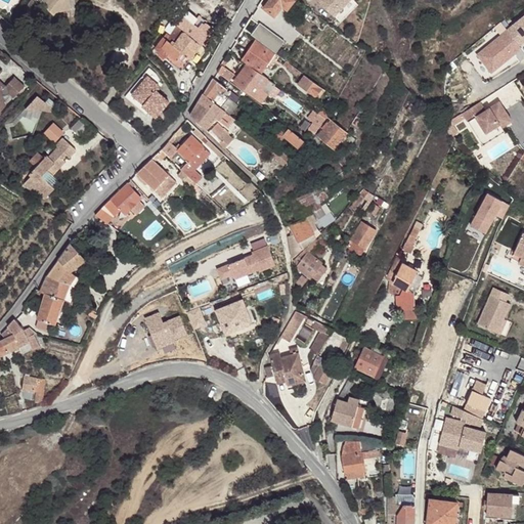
[(41,0),(41,1),(53,14),(55,11),(70,9),(68,0),(41,0)]
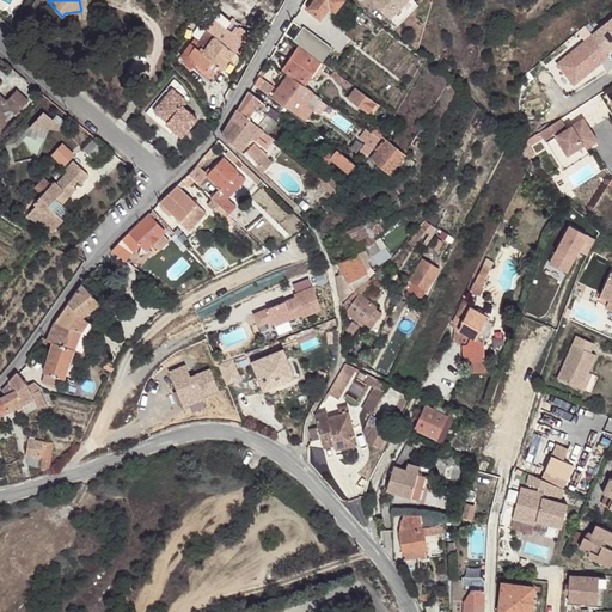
[(305,0),(305,2),(308,5),(306,7),(308,8),(320,18),(330,6),(335,11),(343,0),(305,0)]
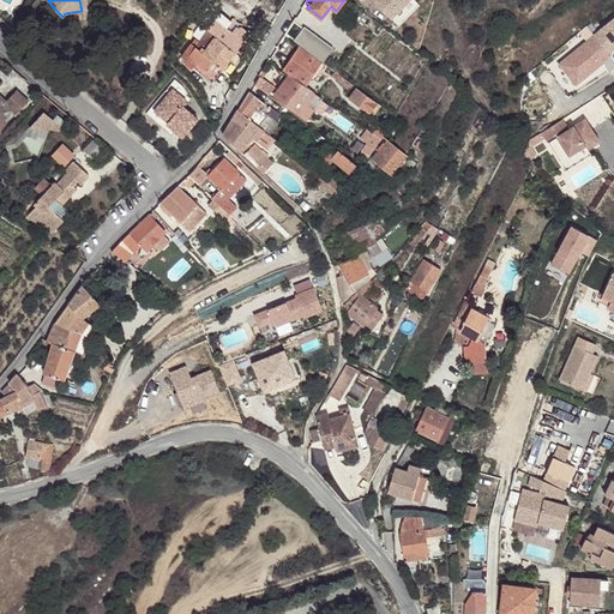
[(409,0),(372,0),(372,1),(391,19),(409,0)]
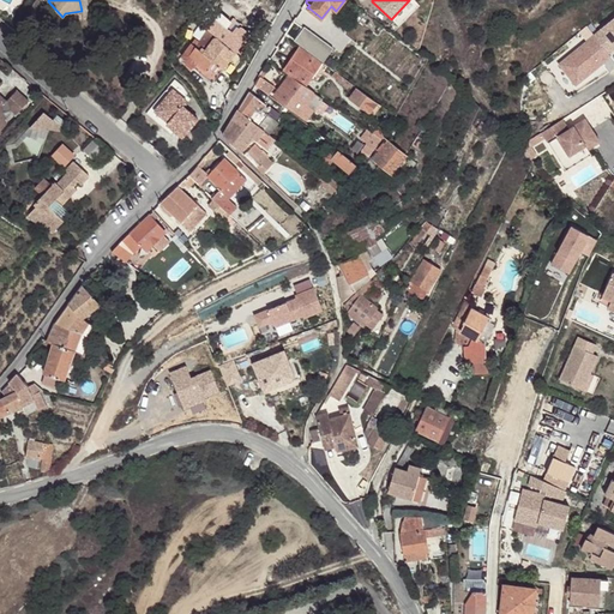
[(221,14),(209,31),(235,53),(250,34),(233,20),(232,23),(221,14)]
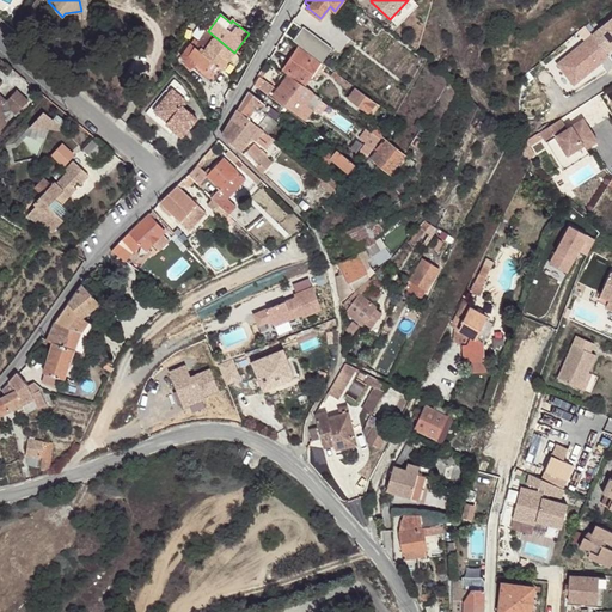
[(611,18),(558,63),(575,84),(600,63),(598,60),(606,53),(604,49),(611,42),(611,18)]
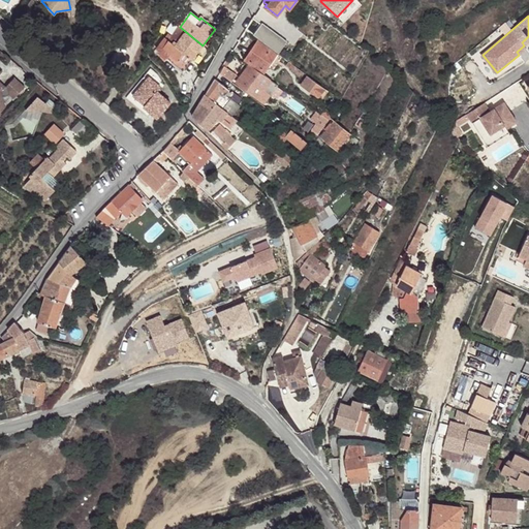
[(260,23),(252,35),(258,39),(277,53),(285,40),(260,23)]
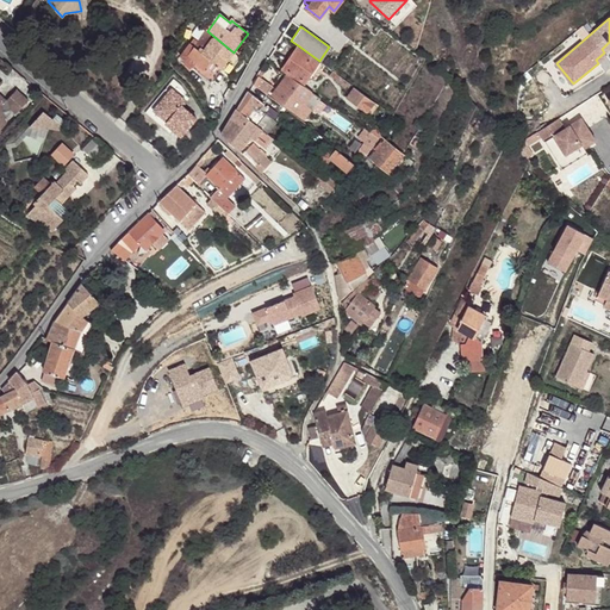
[(22,37),(29,43),(33,37),(26,31),(22,37)]
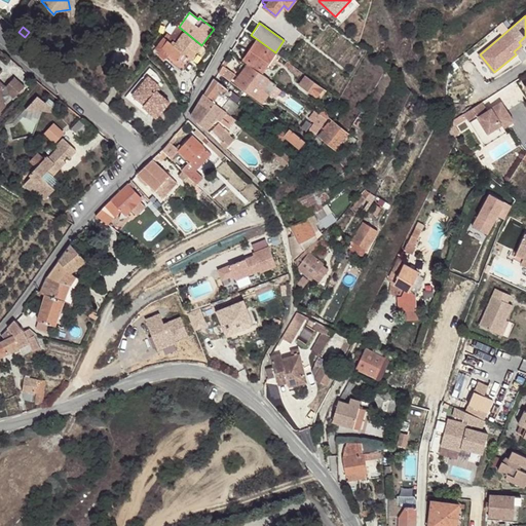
[(201,45),(179,27),(171,37),(167,34),(164,38),(163,38),(155,50),(182,71),(201,45)]
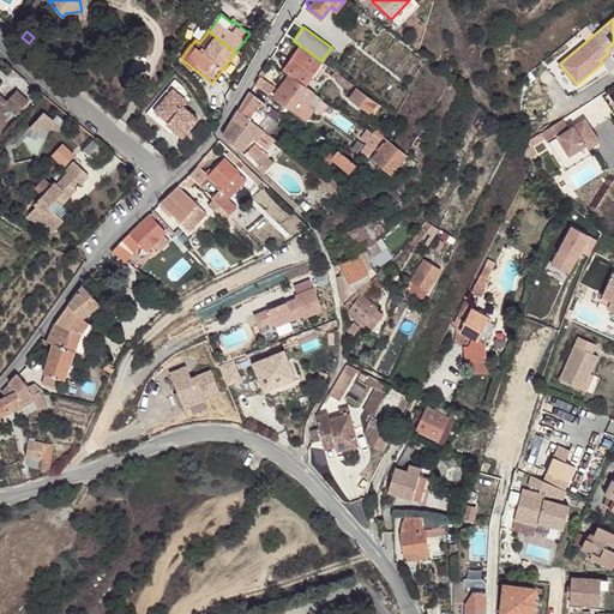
[(300,46),(284,68),(308,84),(323,62),(321,61),(300,46)]
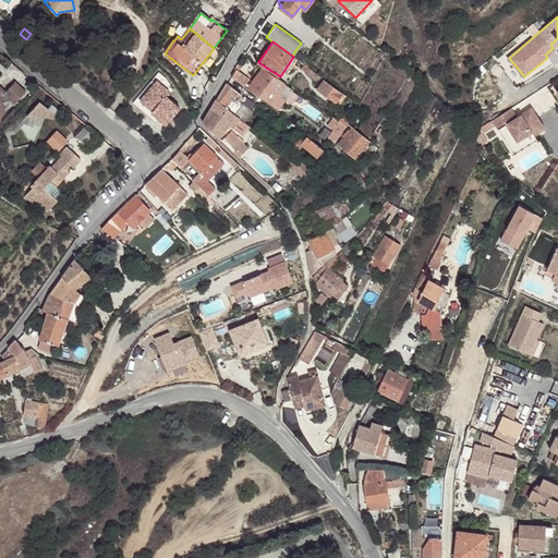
[(545,55),(547,58),(556,51),(553,48),(545,55)]
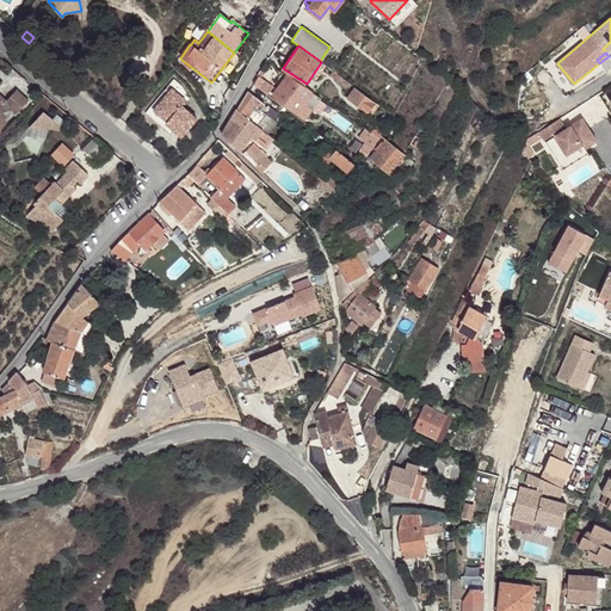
[(289,75),(304,86),(307,84),(283,68),(282,71),(289,75)]
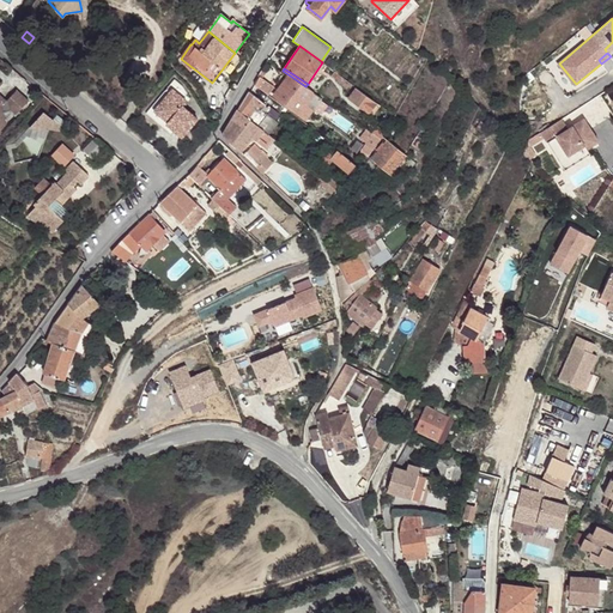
[(351,84),(335,72),(332,77),(347,87),(351,84)]
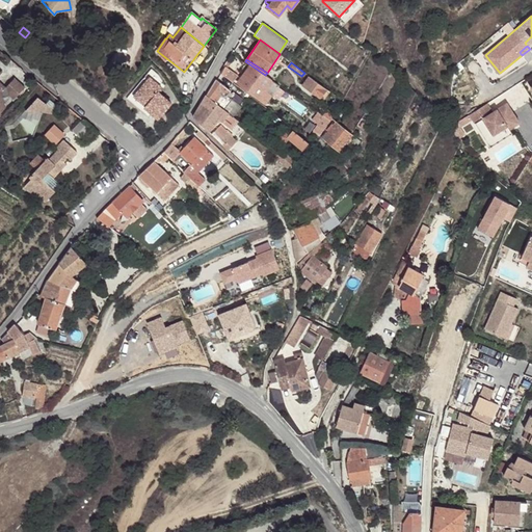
[(225,65),(221,74),(232,81),(237,75),(228,68),(225,65)]
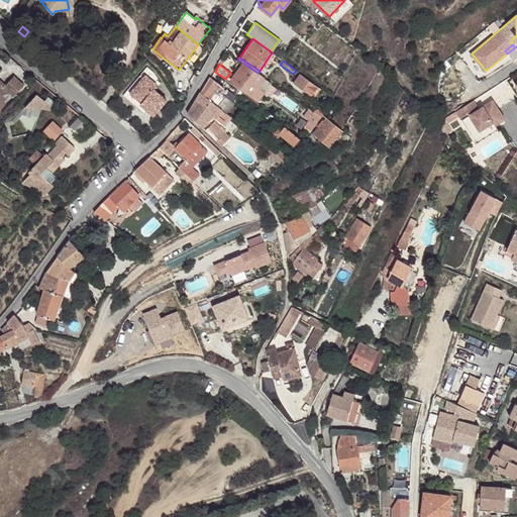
[(244,64),(231,80),(259,100),(272,83),(257,73),(244,64)]
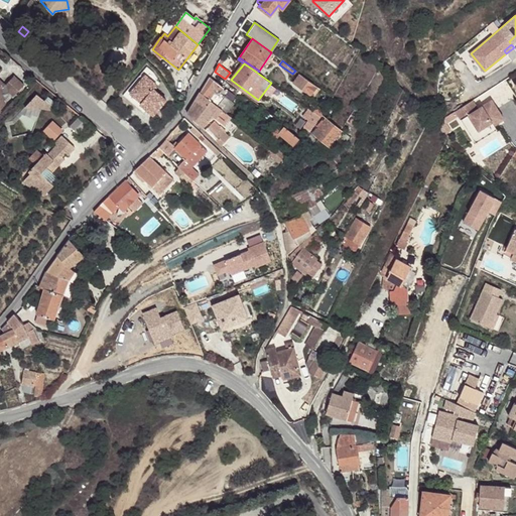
[(146,76),(155,83),(158,79),(154,72),(148,67),(124,96),(143,111),(146,108),(142,104),(143,103),(132,94),(146,76)]
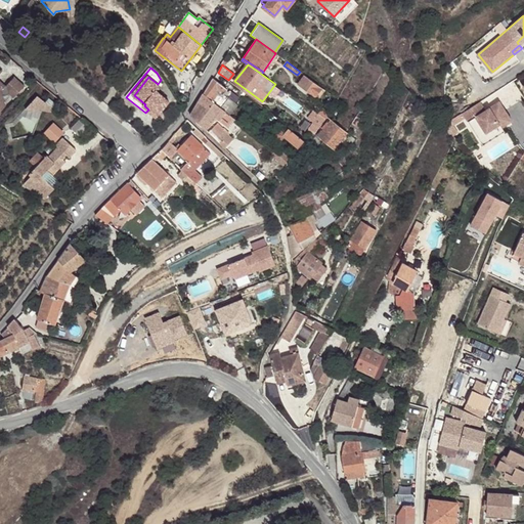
[(10,94),(7,85),(5,86),(0,81),(0,73),(1,73),(0,71),(0,114),(7,107),(3,96),(10,94)]
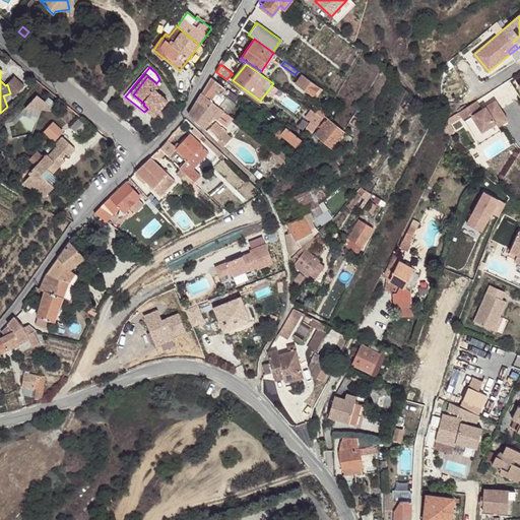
[(295,83),(314,96),(320,87),(302,74),(295,83)]
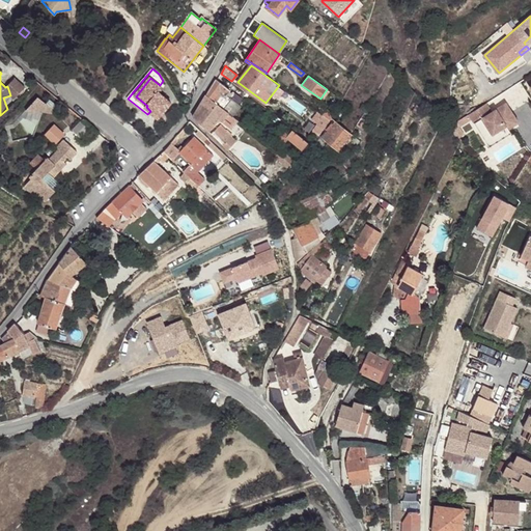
[(15,78),(7,86),(10,95),(16,100),(26,87),(15,78)]
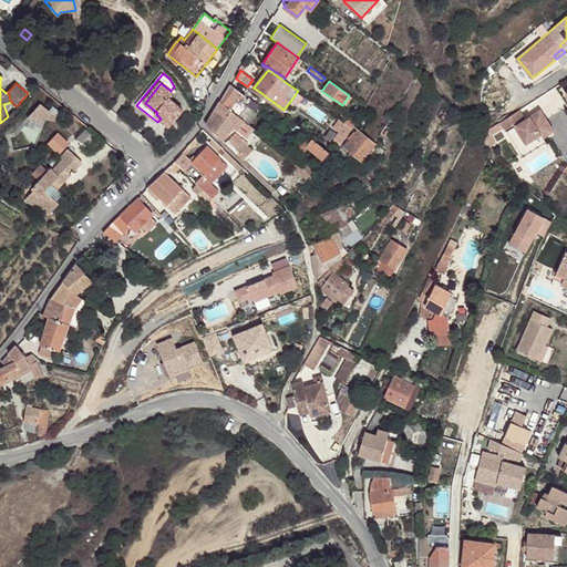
[(174,93),(171,91),(161,83),(145,103),(157,113),(156,114),(161,119),(171,126),(184,110),(169,98),(174,93)]
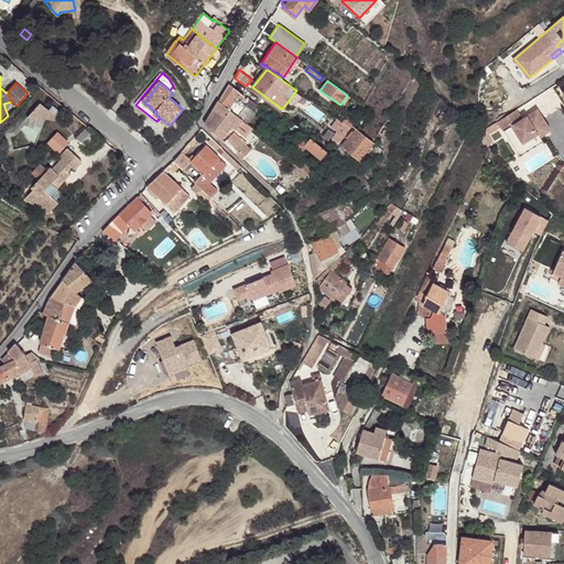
[(229,85),(219,100),(247,122),(255,112),(241,101),(245,97),(229,85)]
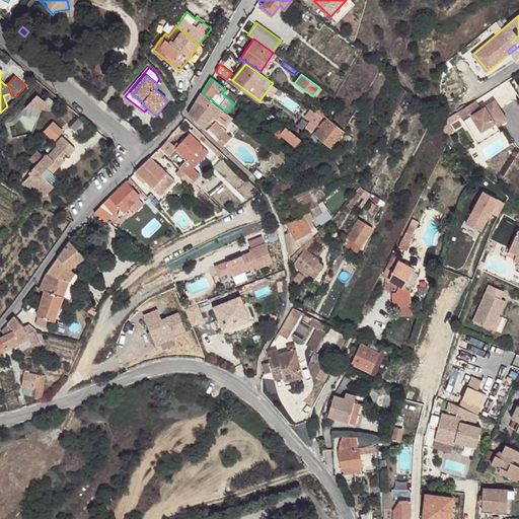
[(202,92),(189,115),(204,129),(214,117),(225,126),(231,117),(227,113),(202,92)]
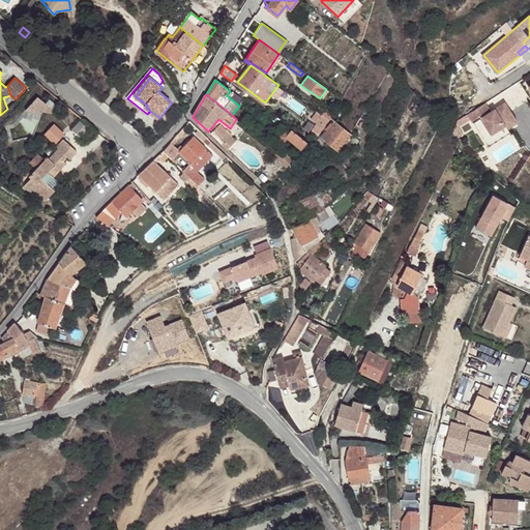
[(27,111),(45,113),(50,106),(39,96),(27,111)]
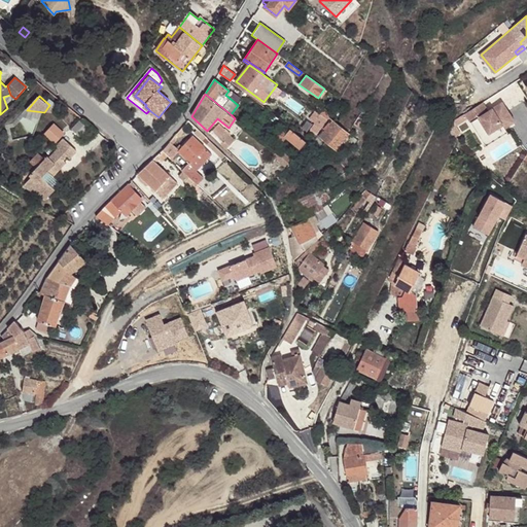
[(488,99),(471,110),(494,145),(516,132),(511,124),(521,117),(508,99),(494,107),(488,99)]
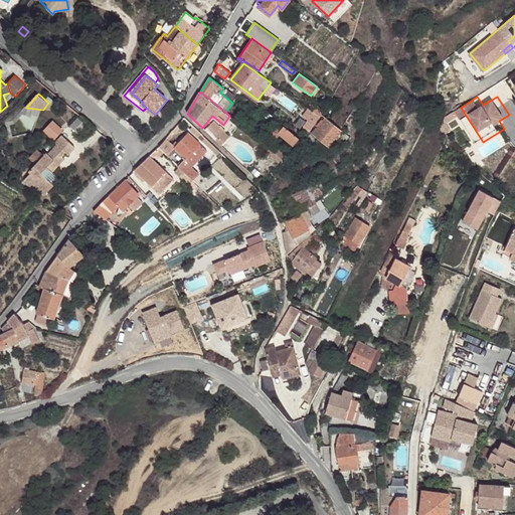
[(43,110),(55,111),(57,110),(48,103),(43,110)]
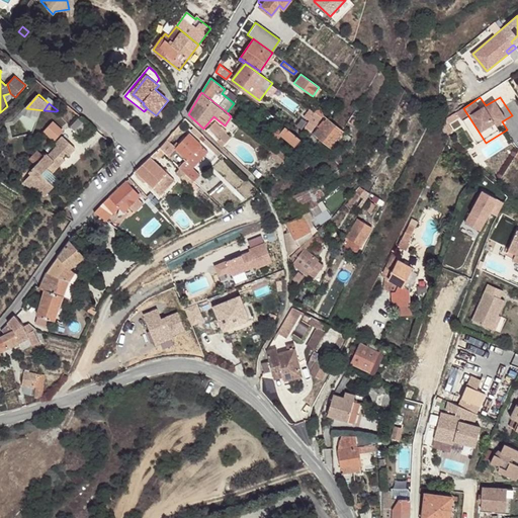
[(331,104),(328,110),(332,113),(336,107),(331,104)]
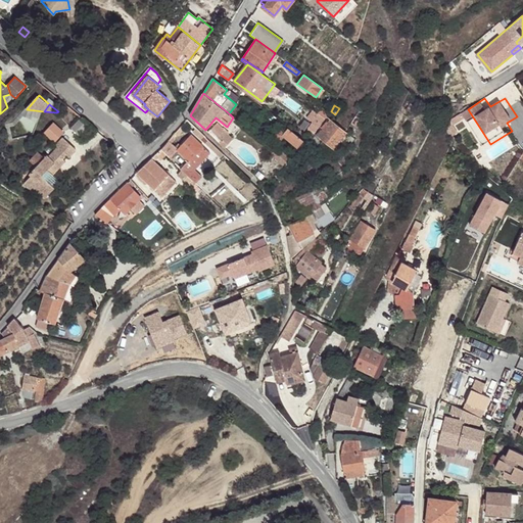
[(323,107),(319,113),(325,117),(329,111),(323,107)]
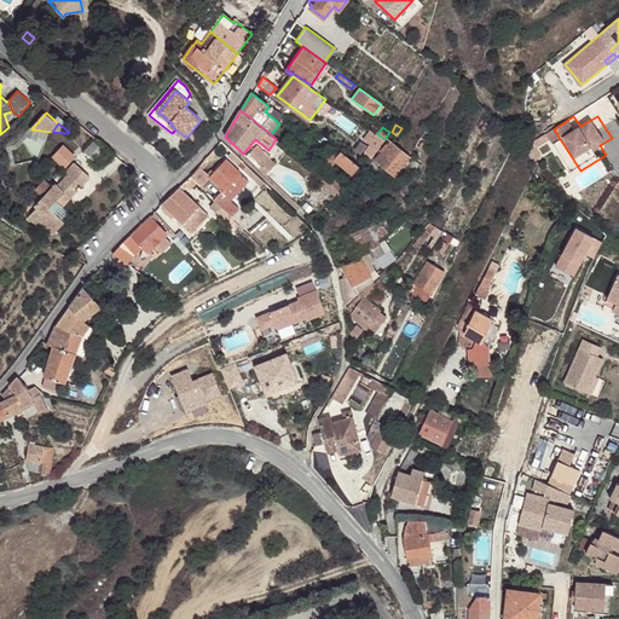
[(377,134),(365,151),(372,156),(385,139),(377,134)]
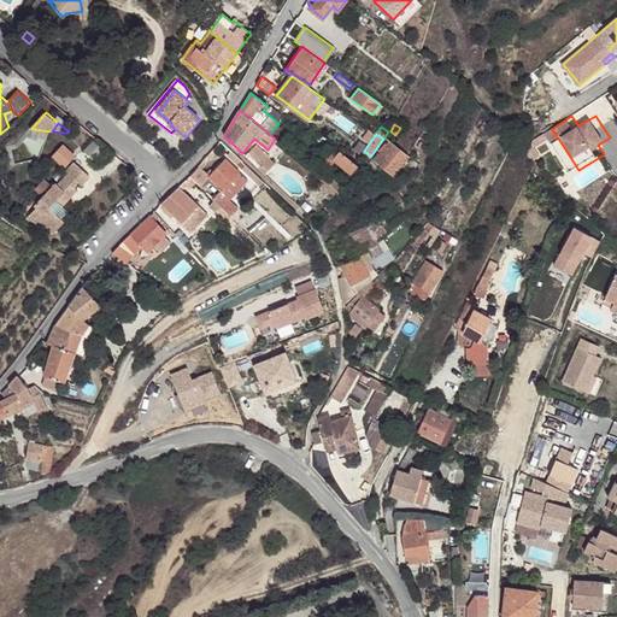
[(419,136),(415,146),(422,151),(428,141),(424,139),(419,136)]
